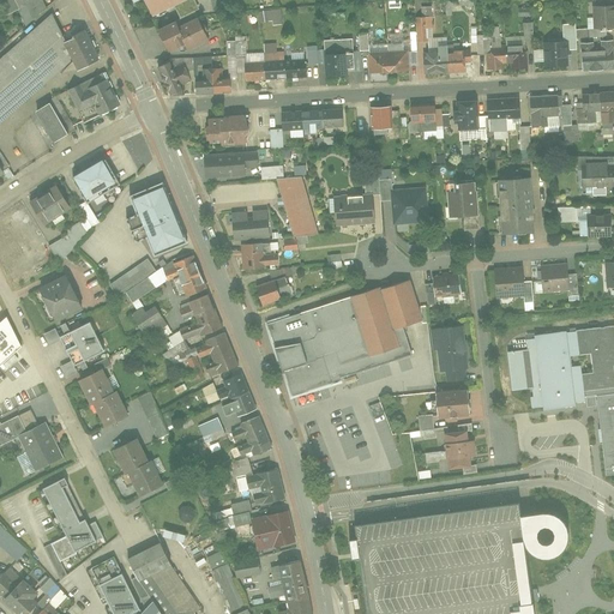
[(0,0),(0,1),(6,16),(19,10),(14,0),(0,0)]
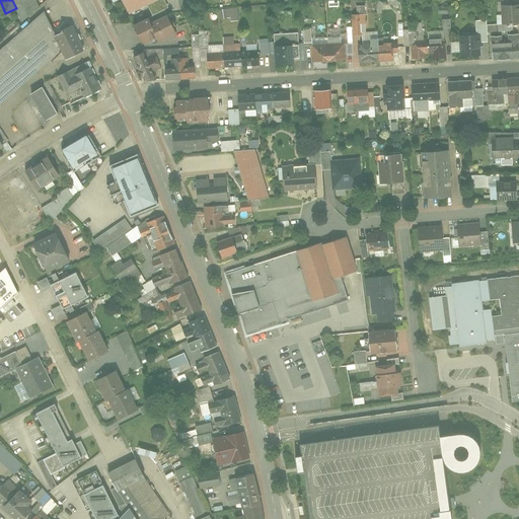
[(158,0),(110,0),(113,3),(119,0),(128,15),(158,0)]
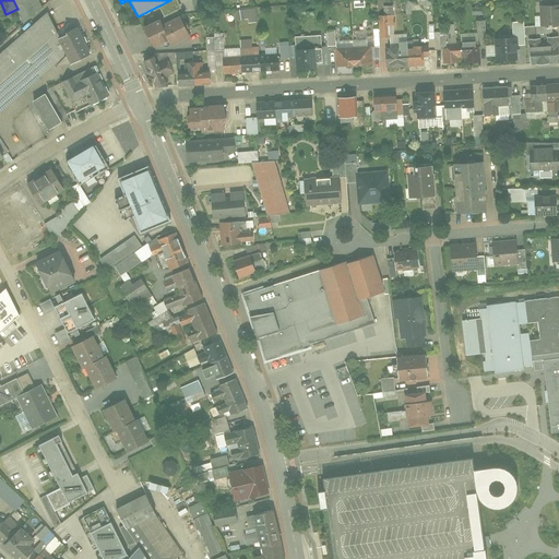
[(556,25),(556,6),(540,6),(540,25),(556,25)]
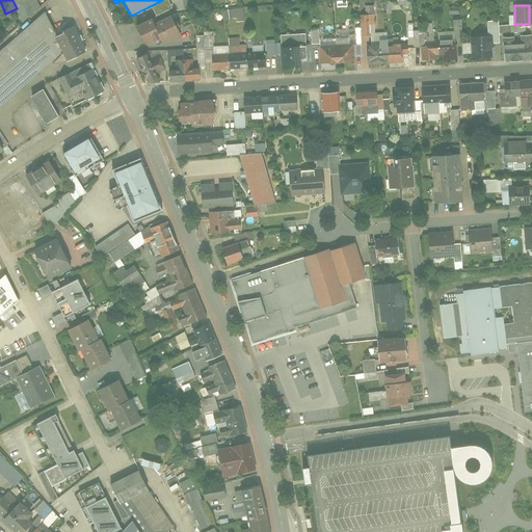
[(244,20),(244,7),(228,8),(229,21),(244,20)]
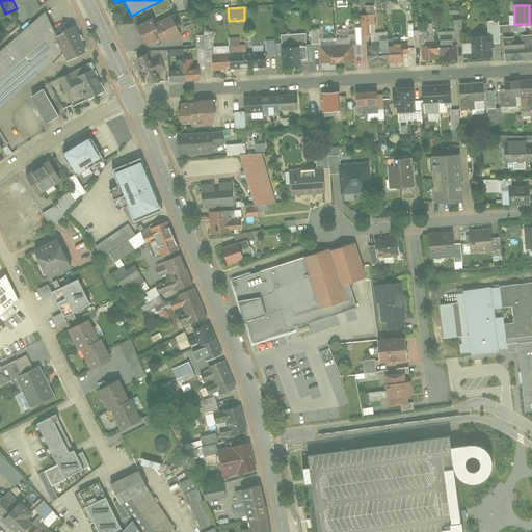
[(0,104),(62,52),(55,36),(44,14),(0,50),(0,104)]
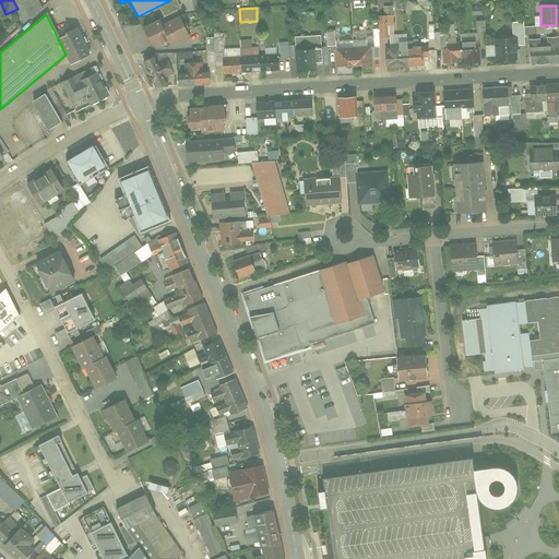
[(157,20),(140,28),(149,47),(162,40),(165,47),(189,35),(179,16),(161,26),(157,20)]
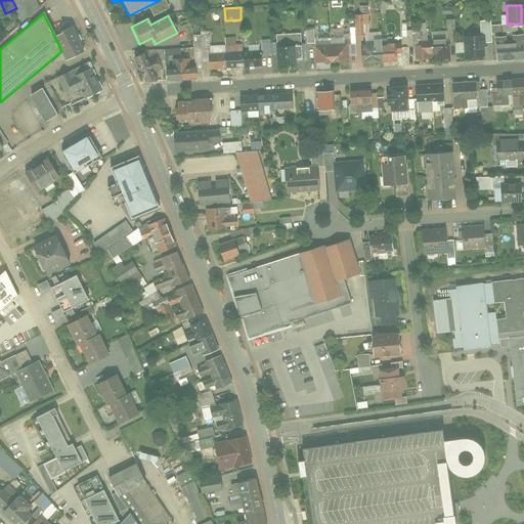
[(480,36),(463,37),(463,58),(483,58),(483,43),(492,43),(491,22),(480,22),(480,36)]
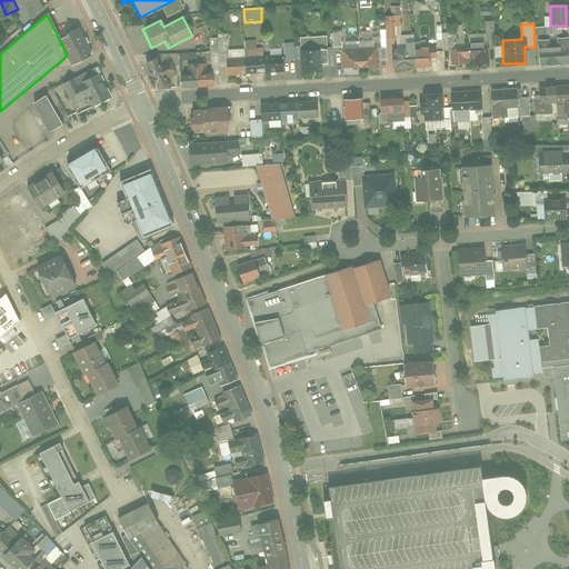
[(93,56),(80,28),(59,39),(67,56),(72,66),(93,56)]
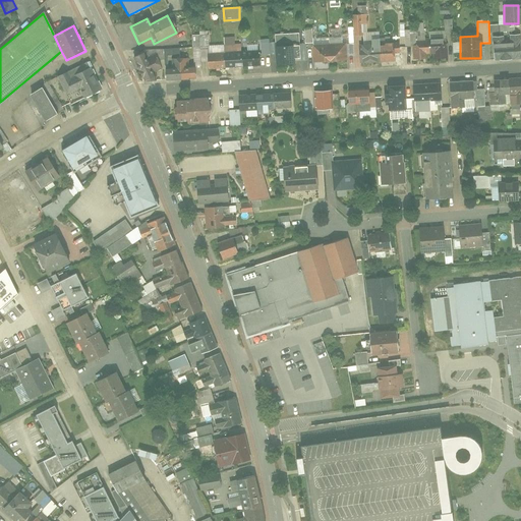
[(299,34),(276,35),(277,64),(295,63),(295,58),(301,58),(299,34)]
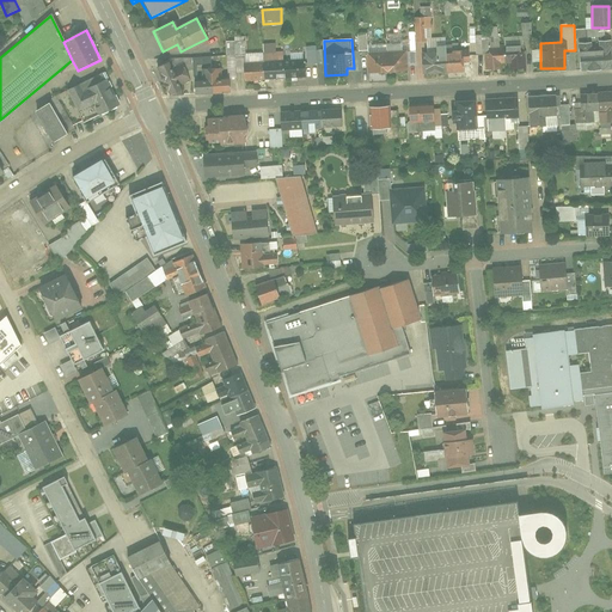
[(463,72),(463,50),(450,51),(450,46),(434,46),(434,54),(422,54),(423,73),(463,72)]
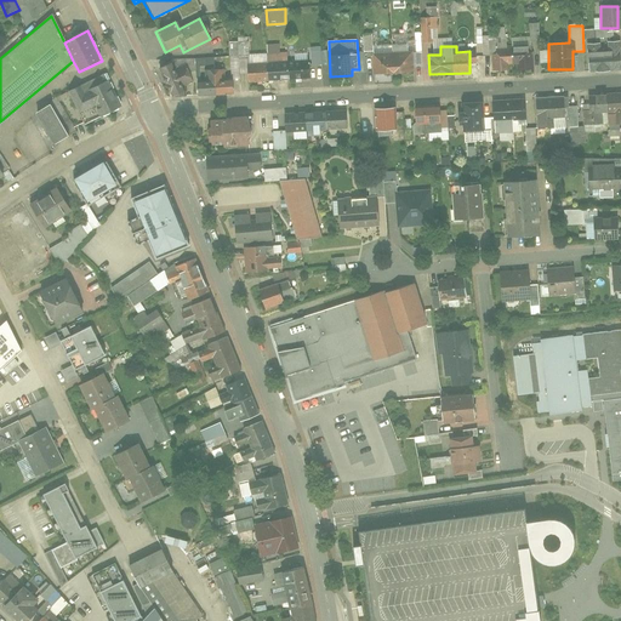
[(512,47),(493,47),(494,72),(512,70),(512,47)]
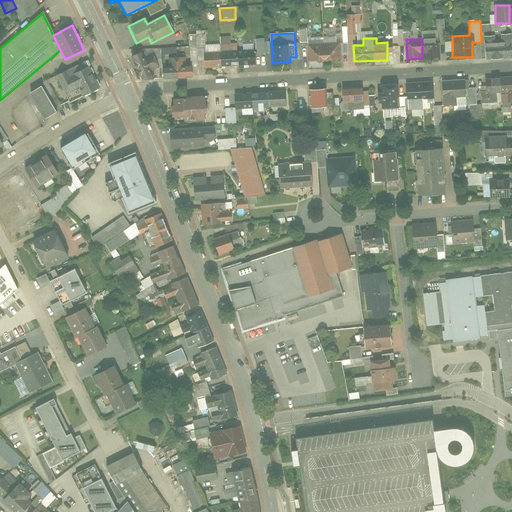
[(437,39),(422,39),(422,58),(437,58),(437,39)]
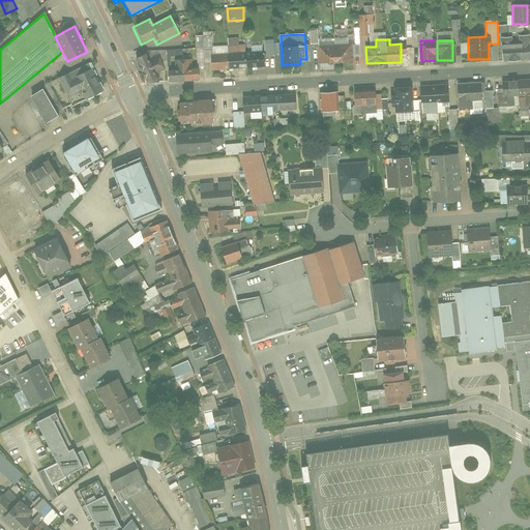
[(353,62),(352,45),(335,47),(336,63),(353,62)]
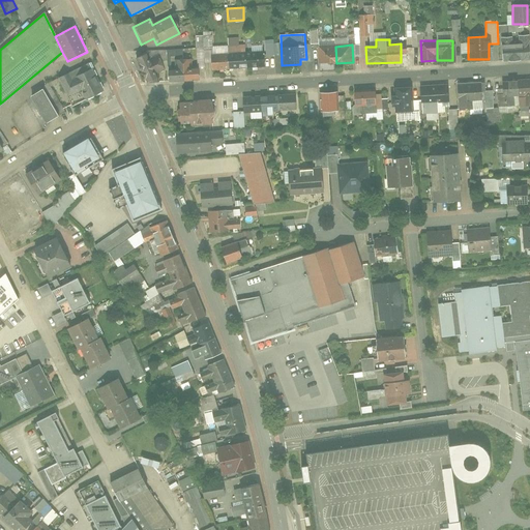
[(529,57),(529,54),(529,46),(503,47),(504,60),(529,57)]
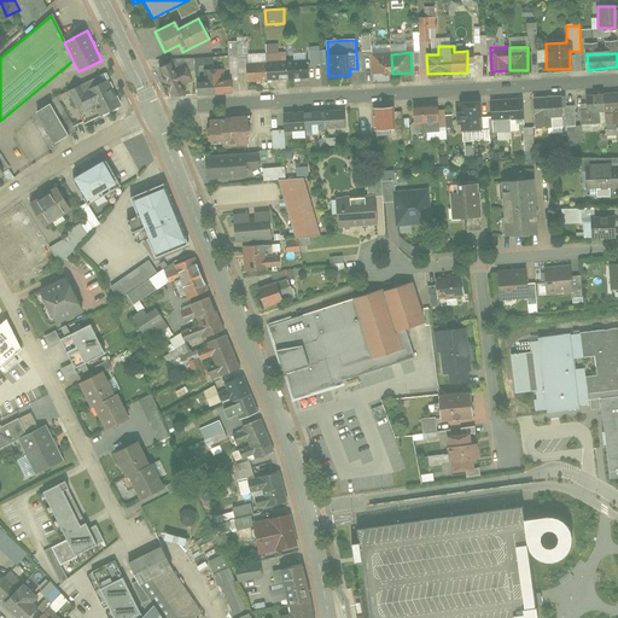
[(392,74),(391,54),(371,56),(372,75),(392,74)]
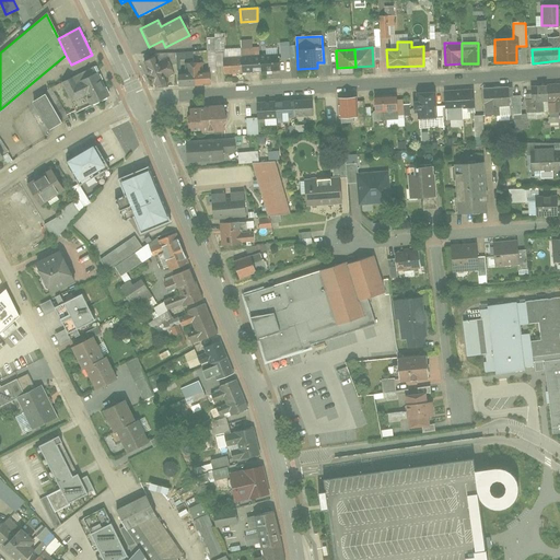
[(153,89),(208,85),(208,72),(198,73),(197,65),(184,65),(184,73),(173,74),(166,62),(155,67),(151,57),(141,62),(153,89)]
